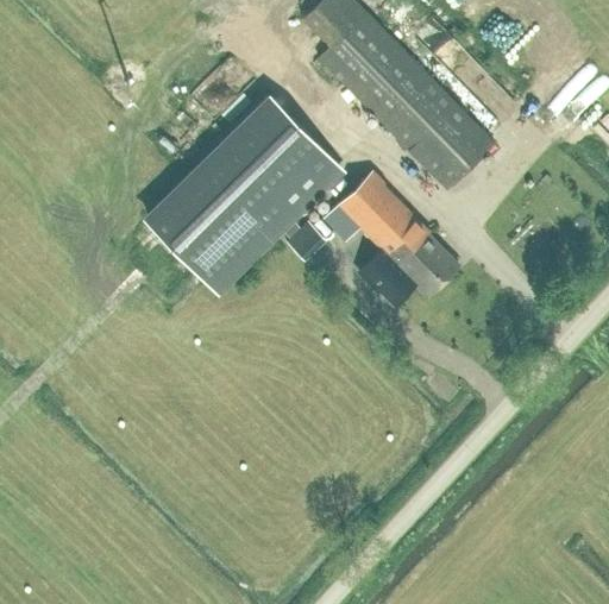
[(449,190),(494,145),(351,0),(321,0),(302,20),(328,46),(318,57),(449,190)]
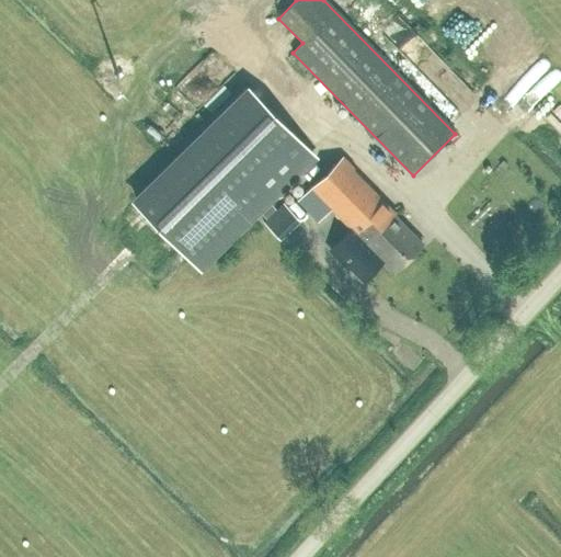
[(466,102),(443,68),(425,81),(448,114),(466,102)]
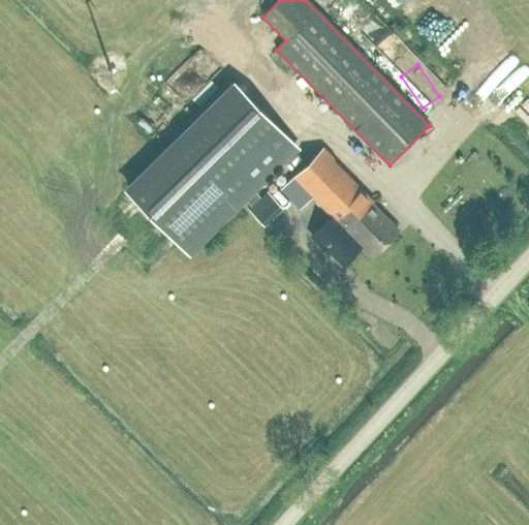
[(127,193),(186,253),(294,149),(236,88),(127,193)]
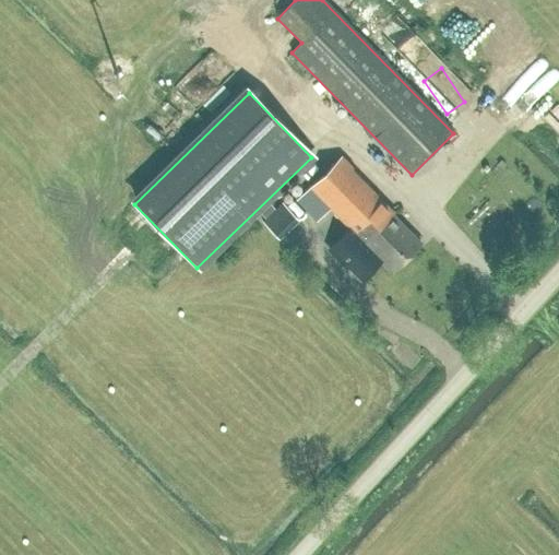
[(394,213),(341,158),(311,188),(353,232),(333,251),(341,259),(341,261),(347,269),(351,269),(364,283),(383,263),(393,273),(421,246),(392,215),(394,213)]
